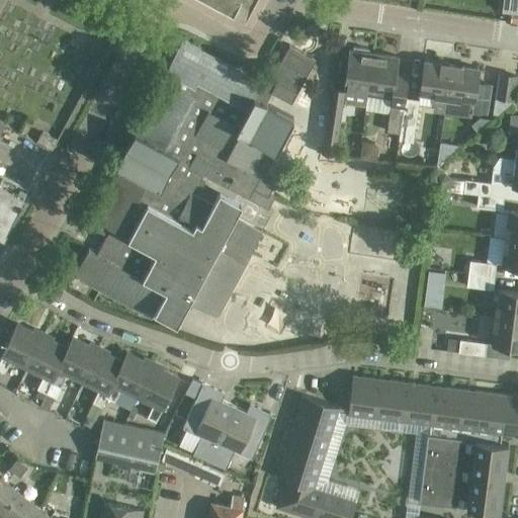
[(194,167),(204,173),(267,207),(273,197),(275,193),(270,191),(274,183),(263,177),(276,152),(270,149),(287,116),(266,105),(272,92),(292,102),(315,58),(289,45),(272,77),(266,74),(263,81),(211,53),(210,54),(183,39),(166,71),(173,74),(169,81),(168,80),(140,132),(136,130),(117,164),(120,166),(161,188),(172,168),(183,174),(190,160),(192,161),(196,163),(194,167)]
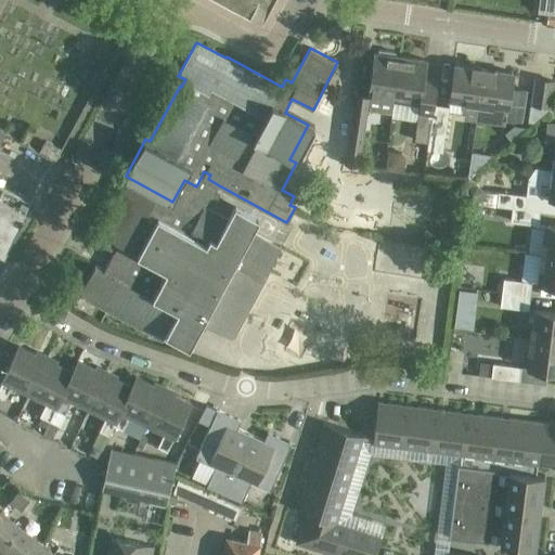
[(369,95),(368,107),(392,112),(395,100),(401,56),(394,55),(395,53),(379,51),(378,53),(375,53),(369,95)]
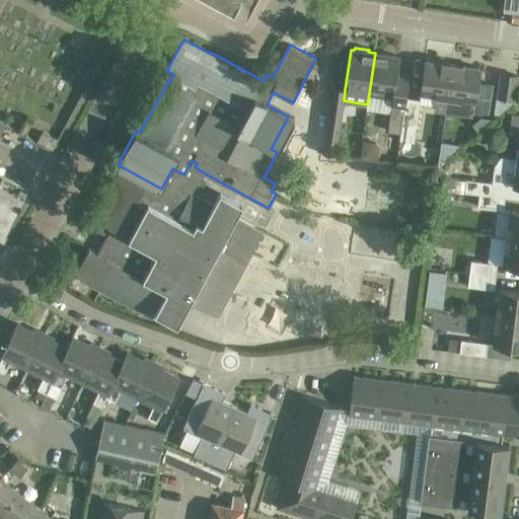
[(375,53),(369,93),(370,93),(391,96),(389,104),(391,105),(387,131),(399,133),(399,139),(400,140),(406,96),(405,96),(408,84),(396,82),(397,73),(399,57),(375,53)]
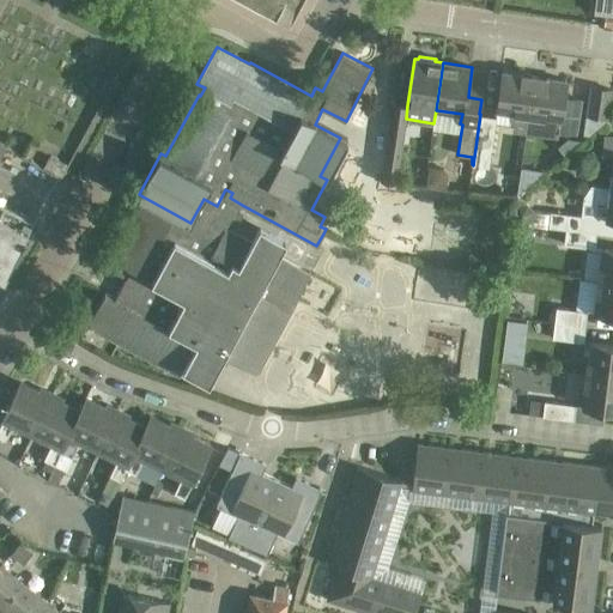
[(529,114),(535,76),(503,71),(498,109),(514,111),(511,132),(526,134),(529,114)]
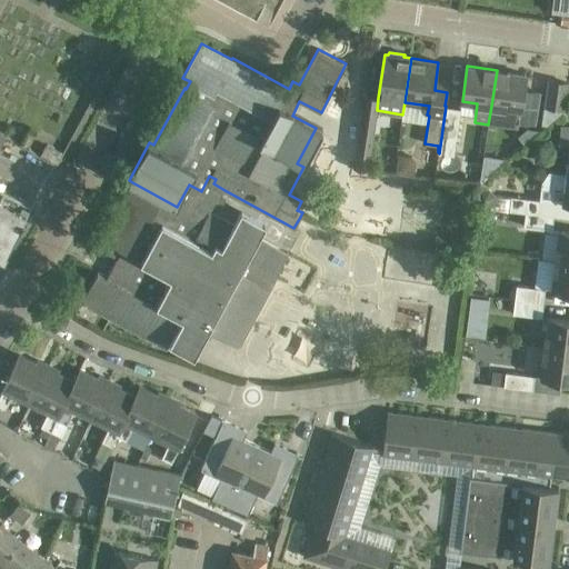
[(497,70),(491,106),(520,109),(518,121),(536,123),(539,93),(523,91),(526,73),(497,70)]
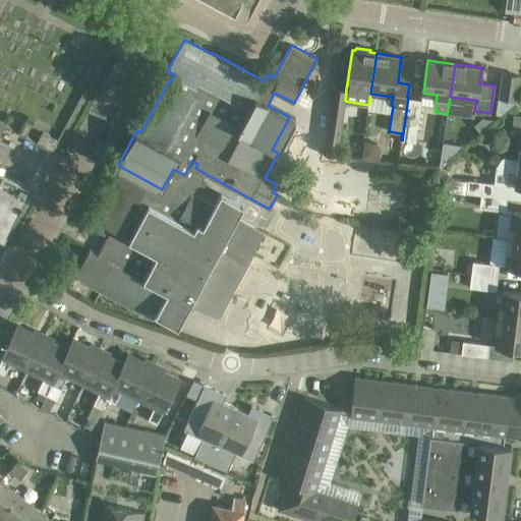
[(520,76),(502,73),(496,114),(501,114),(517,100),(520,76)]
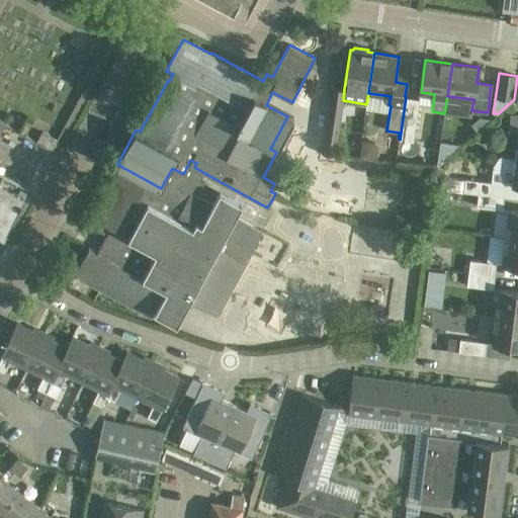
[(330,93),(322,154),(334,156),(343,95),(330,93)]
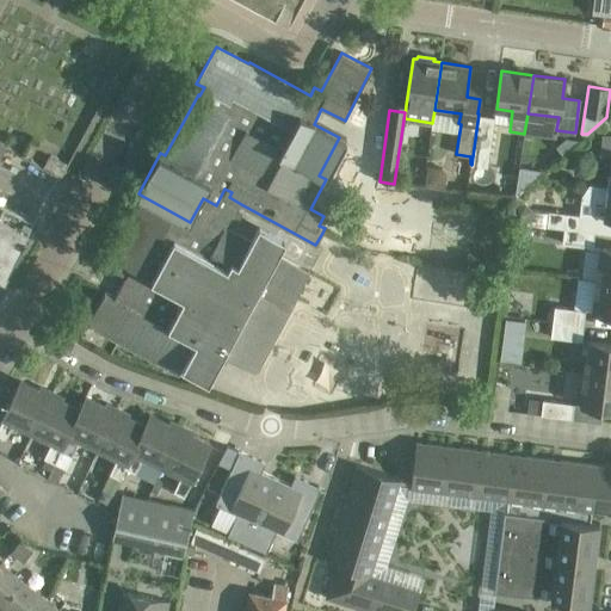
[(479,113),(471,165),(487,166),(494,116),(479,113)]
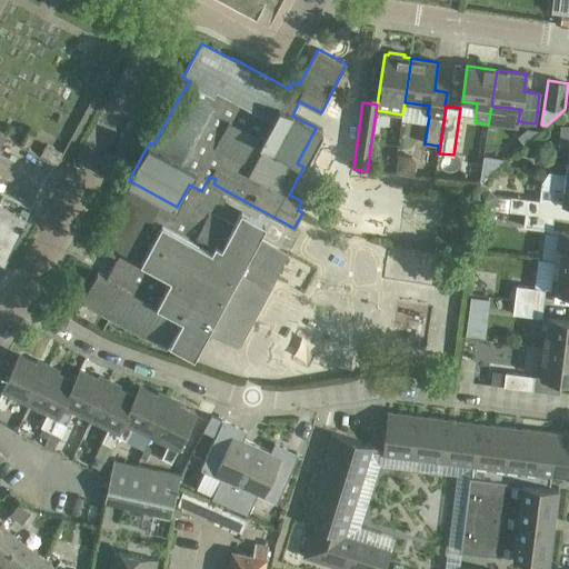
[(547,172),(568,175),(568,125),(562,125),(560,141),(568,142),(568,162),(568,172),(548,171),(547,172)]
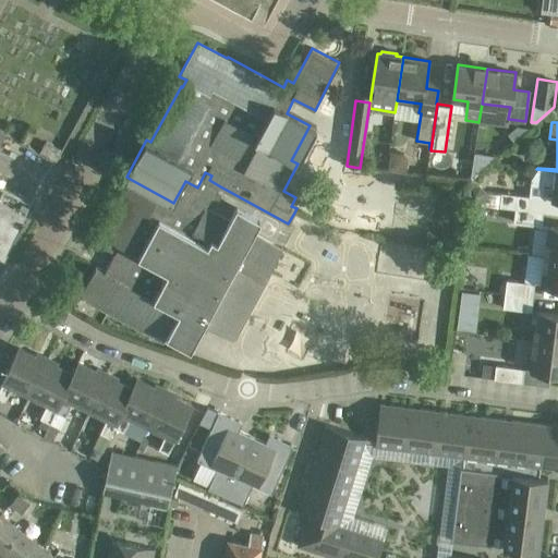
[(55,161),(61,149),(47,142),(40,153),(55,161)]
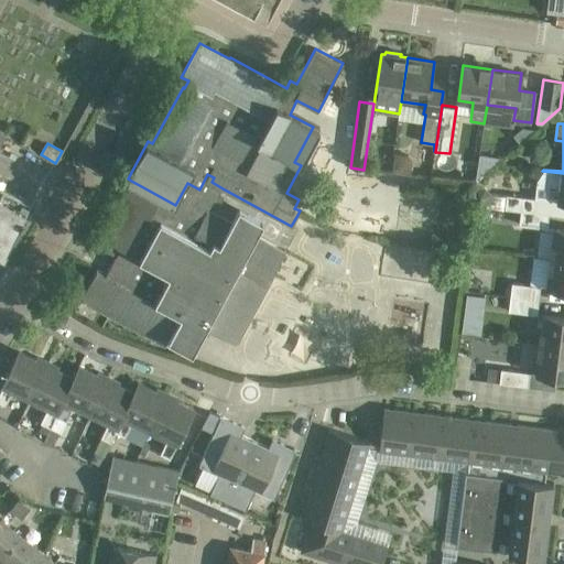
[(497,174),(500,155),(479,152),(477,171),(497,174)]
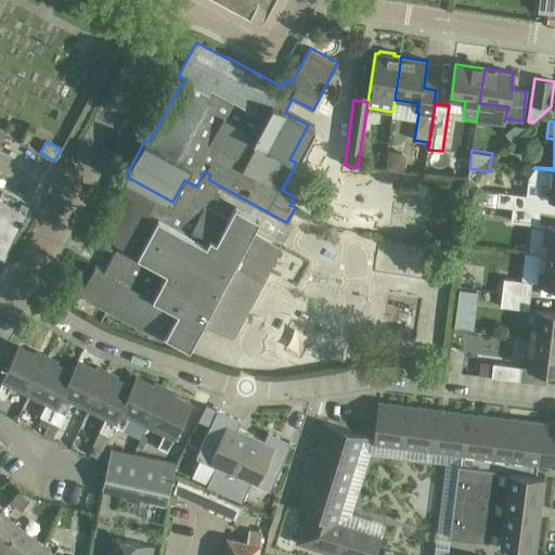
[(551,197),(554,197),(554,170),(533,168),(528,178),(538,184),(540,182),(552,183),(551,197)]
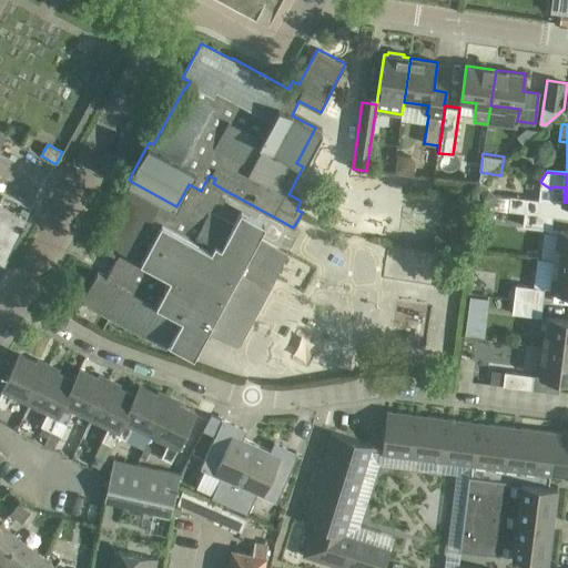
[(213,211),(224,190),(213,183),(215,179),(211,176),(209,175),(201,191),(189,184),(176,206),(132,182),(102,239),(123,251),(109,279),(98,273),(82,302),(168,348),(170,342),(193,355),(208,330),(241,347),(291,254),(259,236),(266,223),(241,210),(234,223),(213,211)]
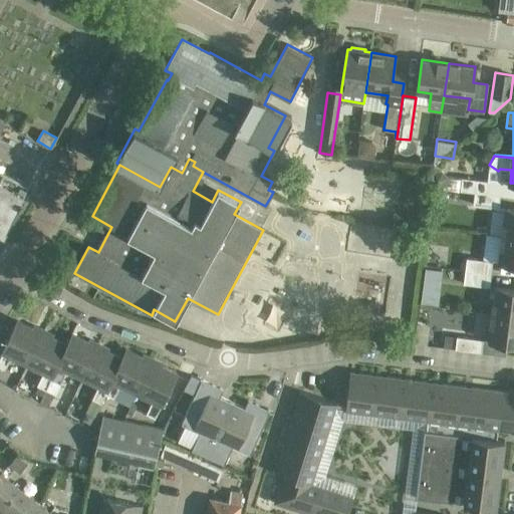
[(3,166),(0,163),(0,238),(1,239),(19,204),(21,205),(24,200),(22,199),(29,185),(1,171),(3,166)]
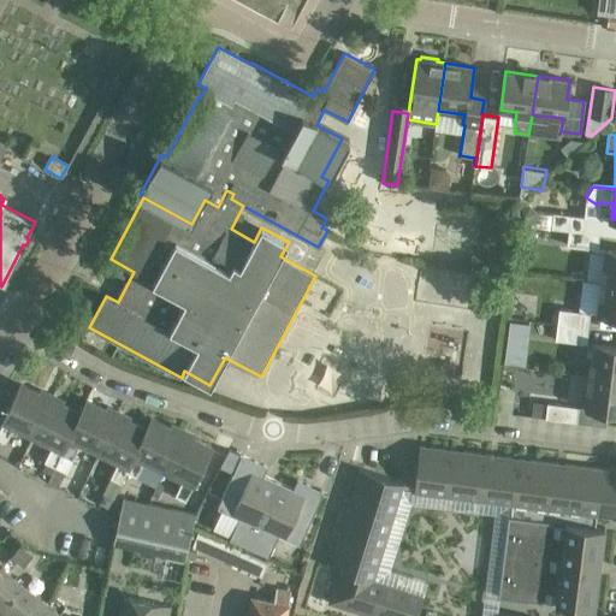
[(600,235),(602,218),(552,213),(552,214),(537,212),(529,205),(521,203),(514,209),(513,218),(519,225),(528,226),(528,225),(568,230),(568,231),(599,235),(600,235)]
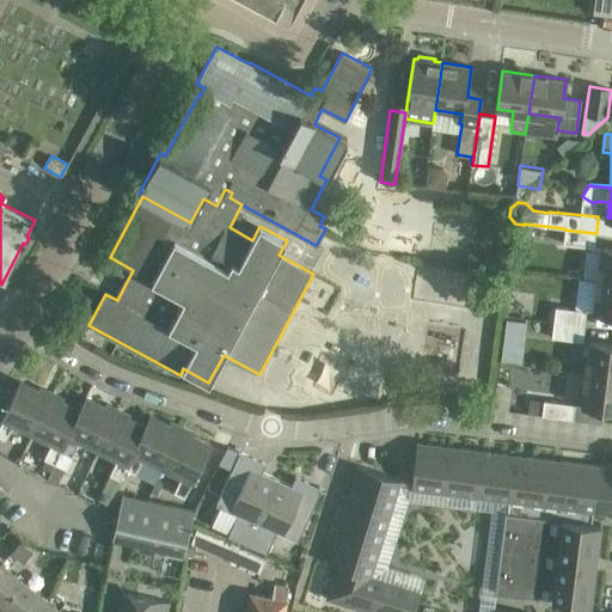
[(595,233),(564,230),(562,244),(594,248),(595,233)]
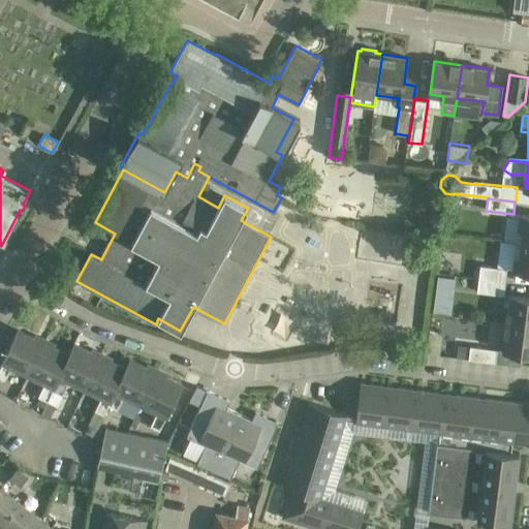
[(518,241),(528,242),(528,215),(521,214),(518,241)]
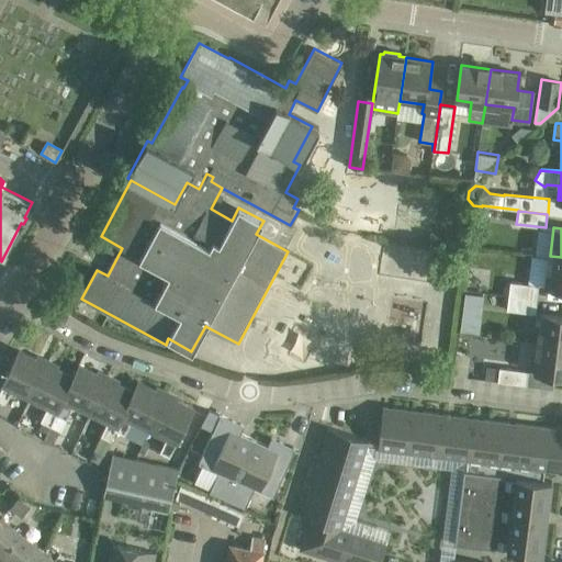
[(561,257),(550,256),(547,285),(561,287),(561,257)]
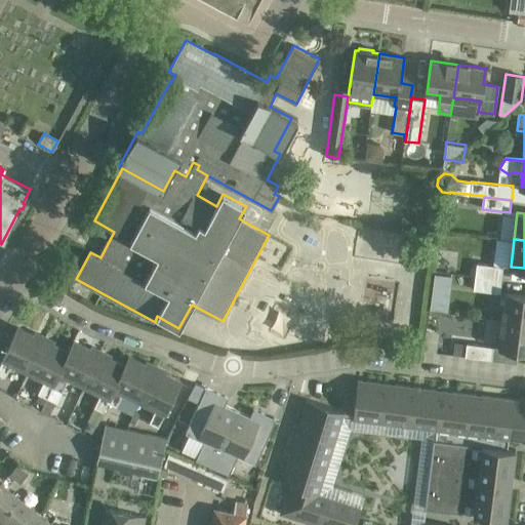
[(474,277),(501,280),(503,267),(476,264),(474,277)]
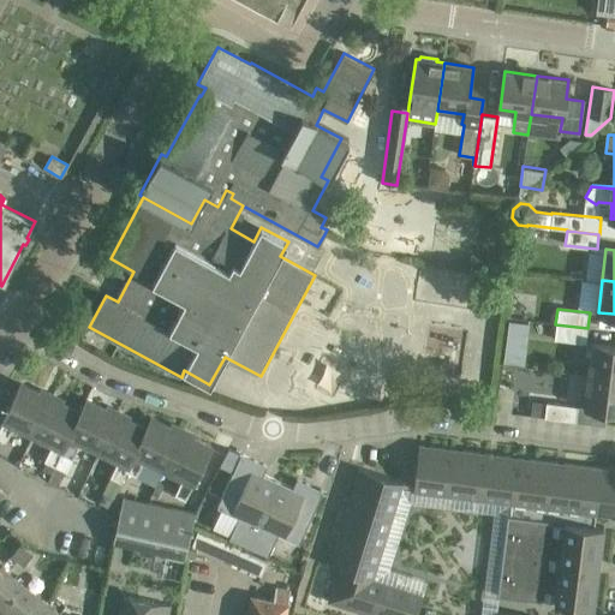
[(508,317),(505,359),(525,362),(530,320),(508,317)]
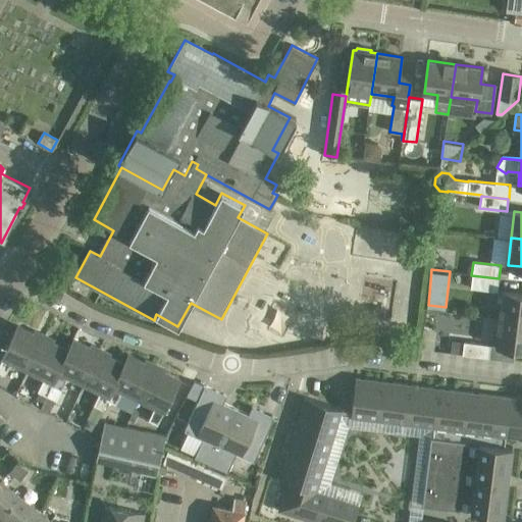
[(498,292),(499,278),(471,275),(470,289),(498,292)]
